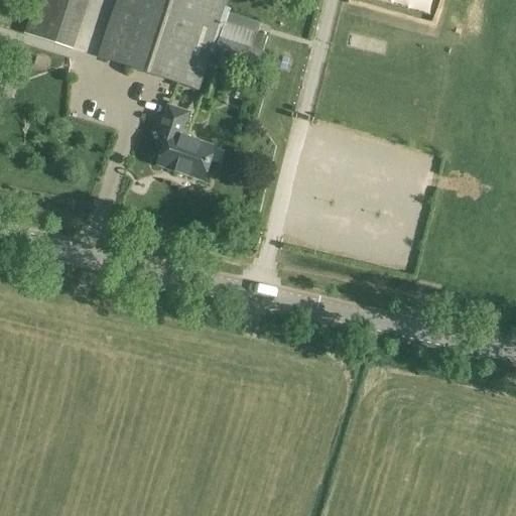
[(74,49),(90,0),(34,0),(23,33),(74,49)]
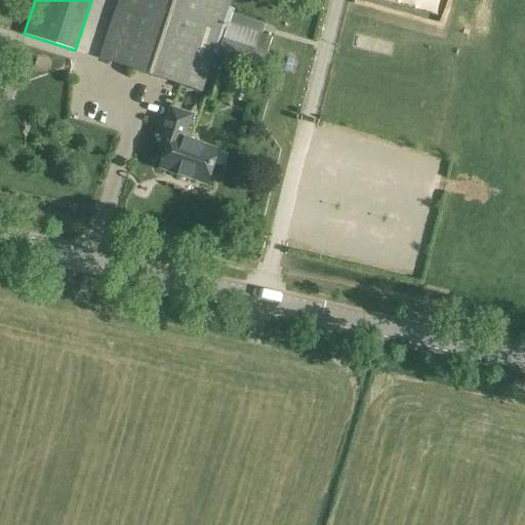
[(202,91),(214,54),(217,55),(216,59),(260,75),(273,38),(264,35),(267,25),(233,13),(235,9),(230,8),(232,0),(118,0),(98,57),(202,91)]
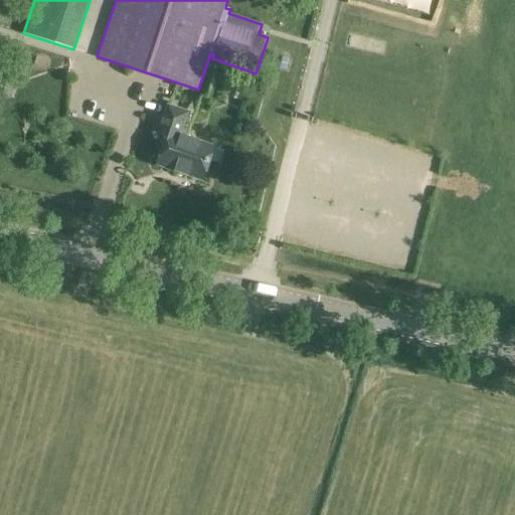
[(428,0),(372,0),(426,12),(428,0)]
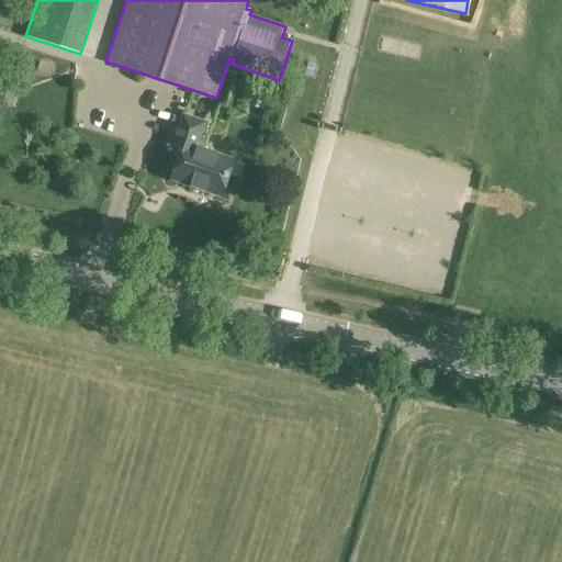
[(0,80),(0,104),(11,108),(18,86),(0,80)]
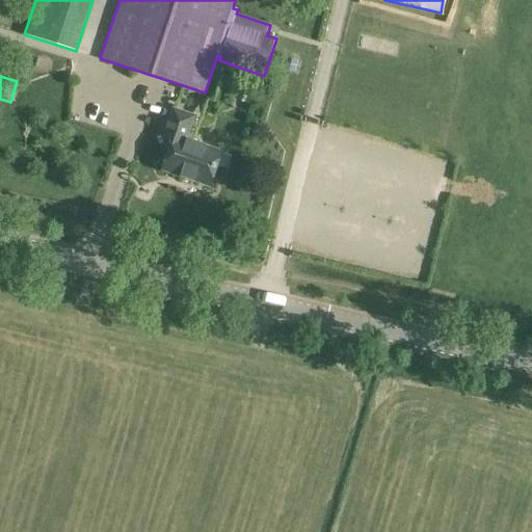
[(164,138),(173,141),(163,169),(211,186),(222,153),(186,140),(194,116),(174,109),(164,138)]
